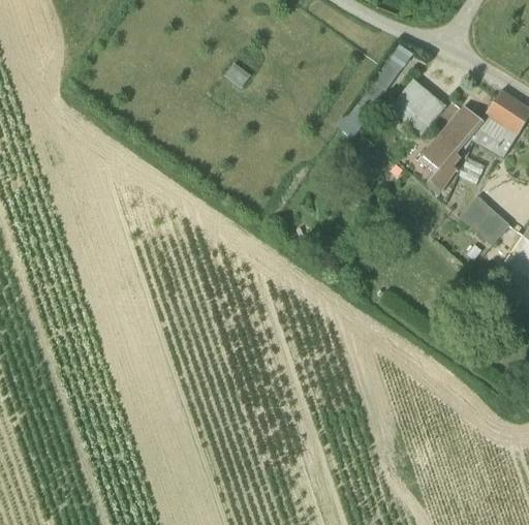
[(353,137),(412,54),(399,44),(340,127),(353,137)]
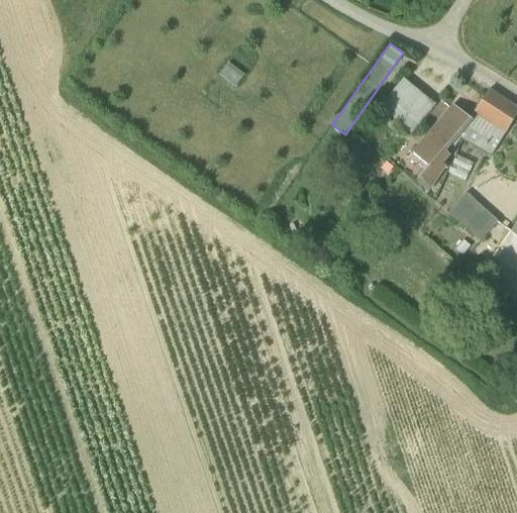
[(245,73),(228,60),(218,73),(234,86),(245,73)]
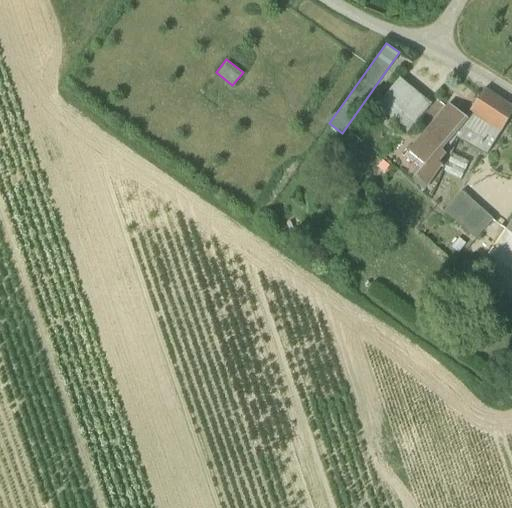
[(384,95),(415,121),(431,102),(400,76),(384,95)]
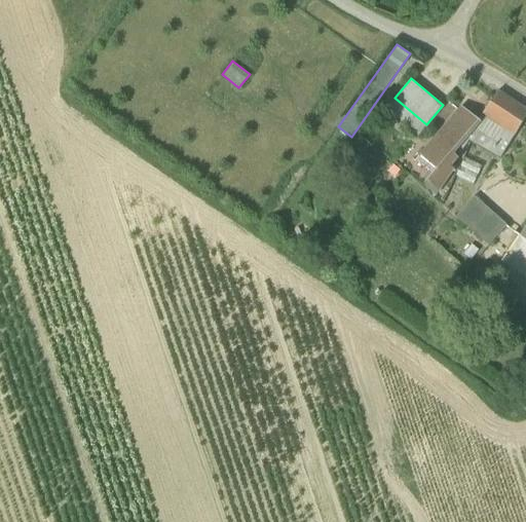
[(497,125),(514,135),(525,114),(525,109),(495,91),(481,115),(497,125)]
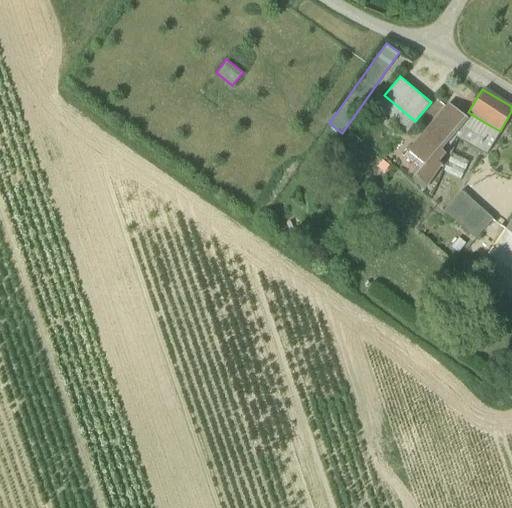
[(415,121),(384,95),(375,105),(406,131),(415,121)]
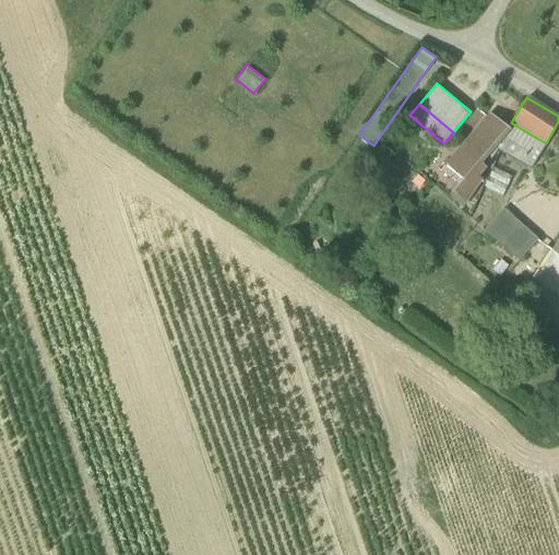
[(454,191),(466,203),(480,179),(477,177),(485,167),(480,164),(494,146),(506,152),(516,158),(519,152),(520,148),(502,132),(506,129),(490,116),(463,148),(473,156),(467,161),(473,165),(460,182),(454,191)]
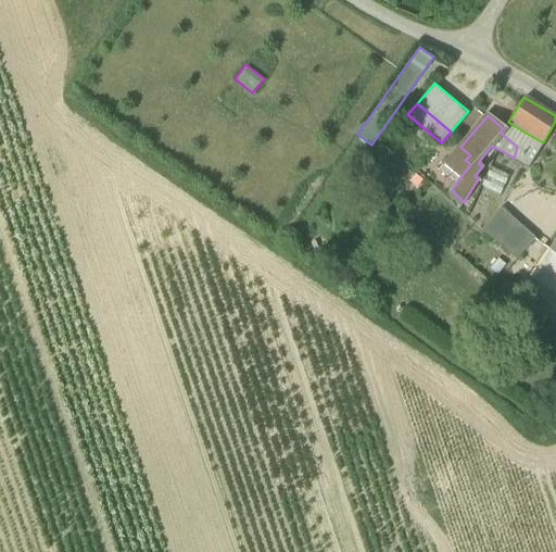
[(526,133),(508,122),(503,128),(500,132),(517,147),(516,151),(520,154),(527,141),(526,133)]
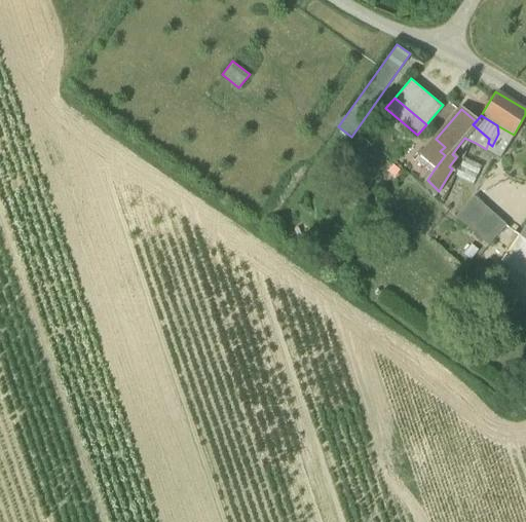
[(486,149),(500,156),(514,135),(497,125),(498,134),(492,146),(488,143),(486,149)]
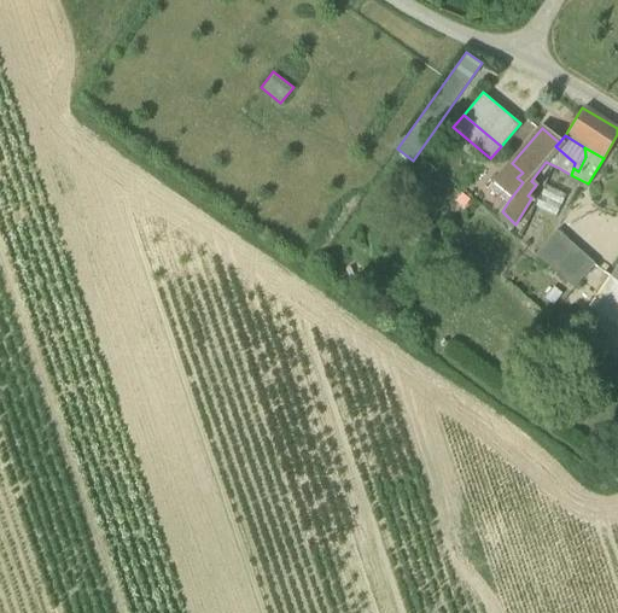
[(523,173),(512,163),(491,186),(508,202),(523,182),(517,177),(523,173)]
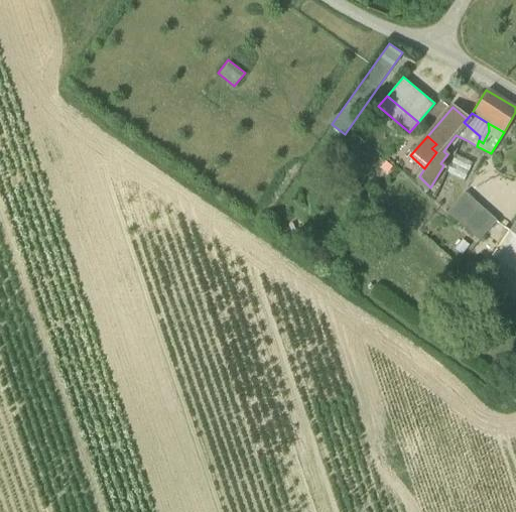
[(473,161),(456,153),(446,170),(464,179),(473,161)]
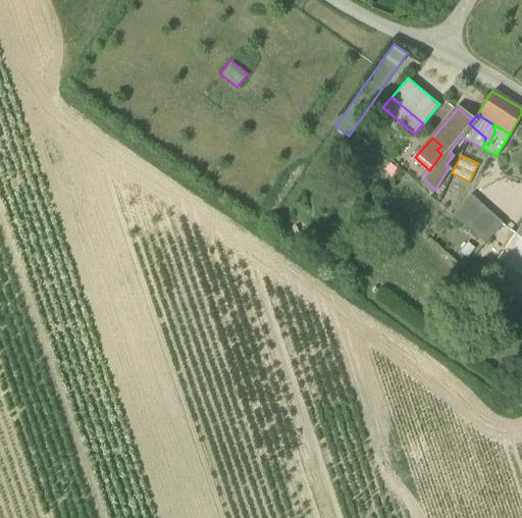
[(453,213),(484,242),(503,221),(470,193),(453,213)]
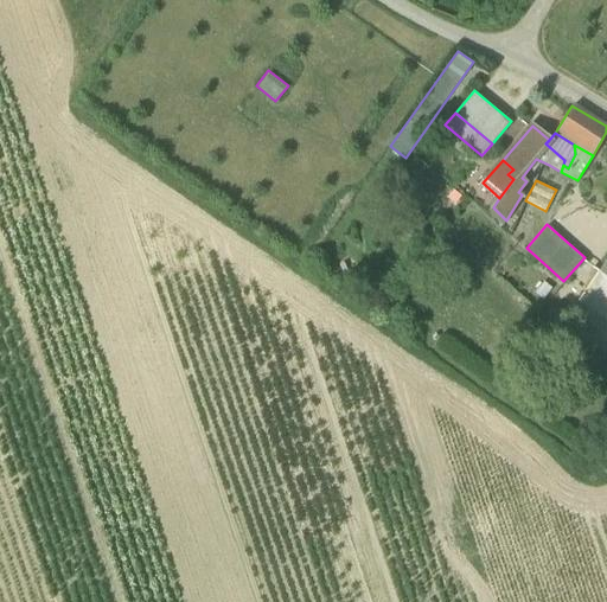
[(590,305),(606,315),(606,274),(602,271),(583,298),(582,299),(583,300),(590,305)]
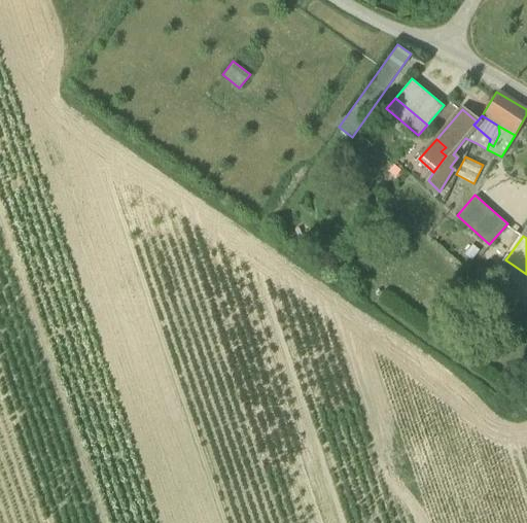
[(498,286),(526,305),(526,302),(526,274),(513,265),(498,286)]
